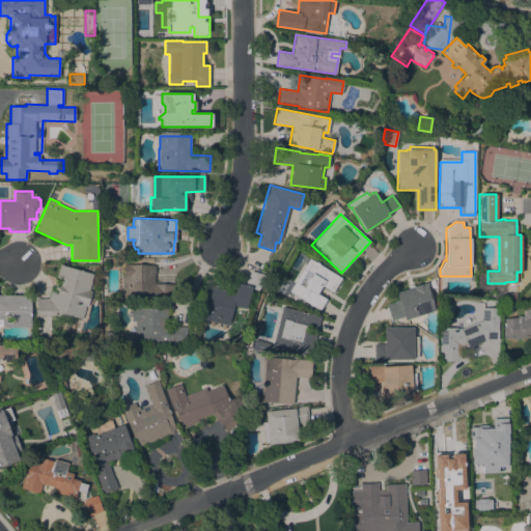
[(288,291),(309,257),(342,278),(332,294),(324,287),(319,294),(328,299),(319,311),(288,291)]
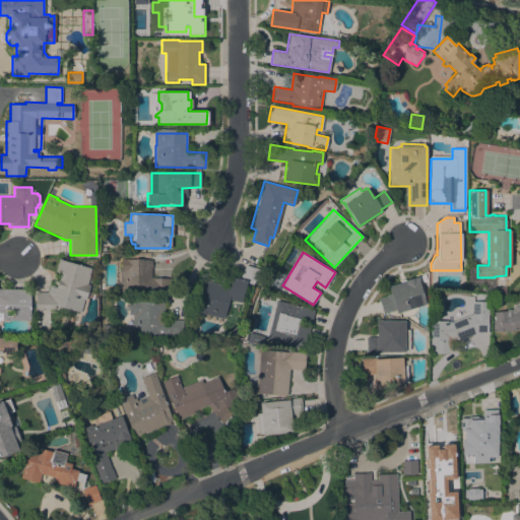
[(36,309),(36,293),(48,293),(50,285),(56,287),(60,273),(55,272),(59,259),(91,268),(89,274),(89,275),(87,284),(90,285),(85,301),(84,300),(80,312),(55,305),(55,309),(36,309)]
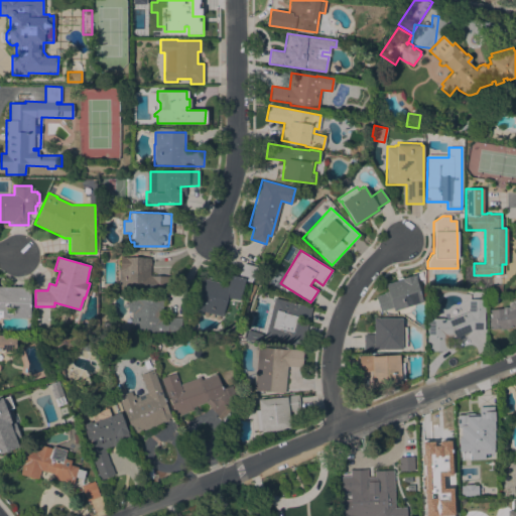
[(119,289),(119,268),(120,268),(120,257),(150,257),(150,276),(169,275),(169,289),(119,289)]
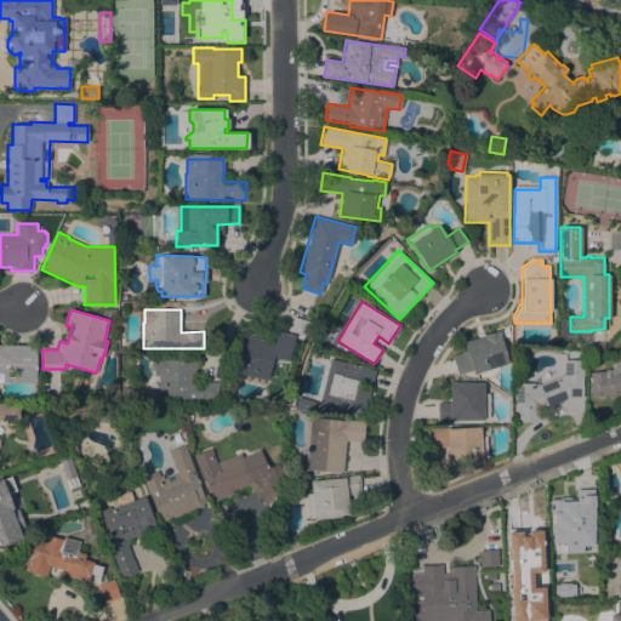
[(228,371),(238,334),(274,343),(277,330),(286,332),(292,317),(309,322),(302,340),(294,337),(288,362),(273,358),(267,381),(228,371)]
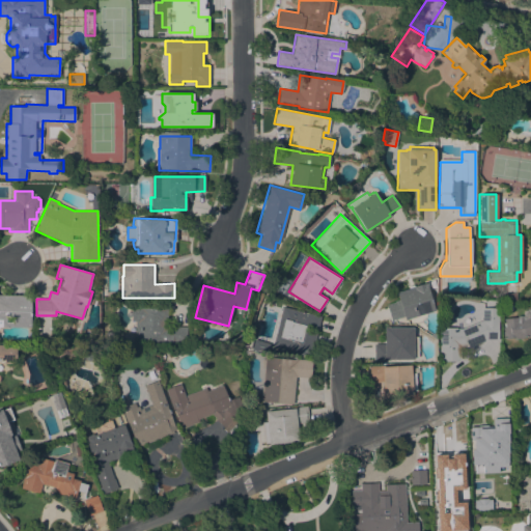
[(404,320),(403,317),(391,320),(386,304),(398,301),(396,292),(413,287),(413,286),(426,282),(427,284),(426,284),(435,311),(404,320)]
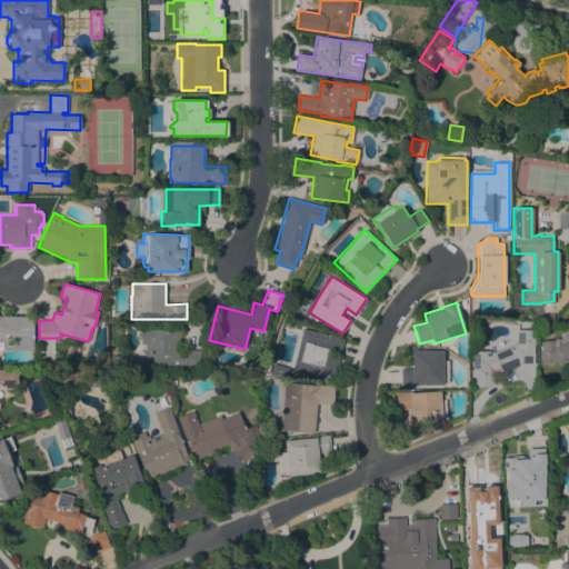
[(0,350),(0,316),(33,317),(33,351),(0,350)]
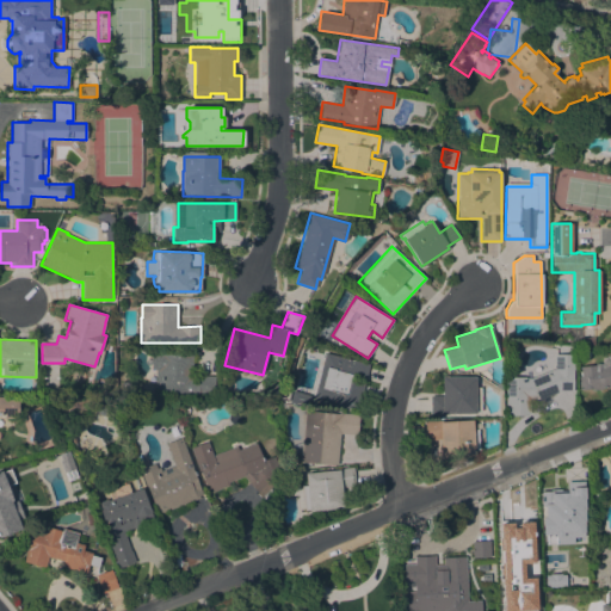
[(185,394),(185,393),(155,393),(156,369),(150,369),(150,349),(158,349),(158,355),(192,355),(192,376),(215,376),(215,394),(185,394)]
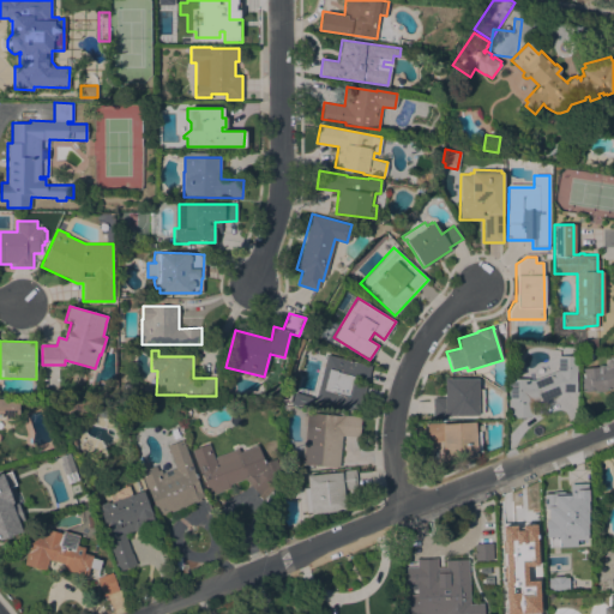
[(371,366),(359,413),(315,401),(326,355),(371,366)]
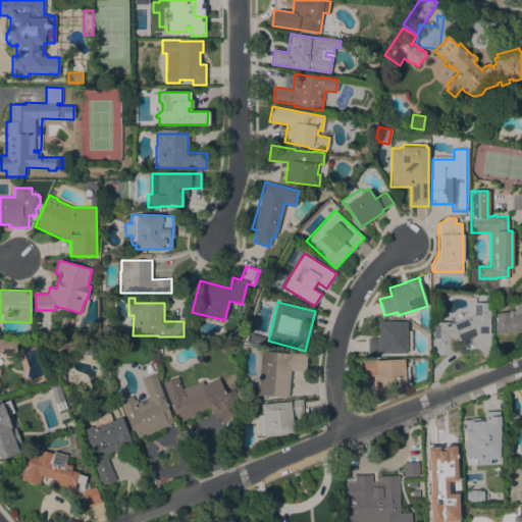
[(489,334),(477,333),(453,344),(453,353),(449,353),(449,355),(436,354),(436,353),(430,353),(432,321),(435,321),(436,317),(444,317),(444,321),(449,321),(449,322),(454,322),(473,314),(474,302),(490,302),(489,334)]
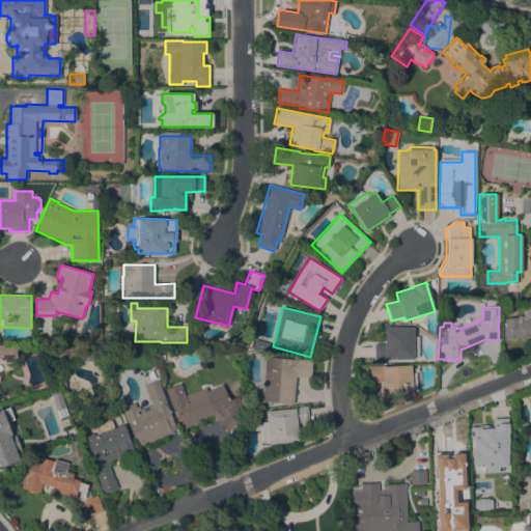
[(530,334),(525,337),(523,338),(520,338),(515,338),(515,337),(506,338),(504,318),(516,316),(516,315),(523,315),(523,318),(530,314),(530,334)]
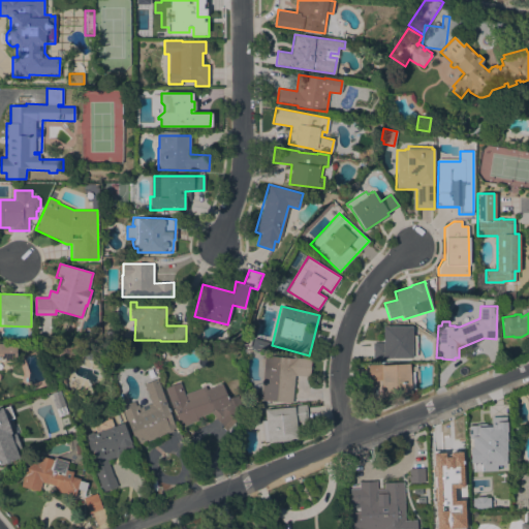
[(411,335),(415,335),(416,356),(411,356),(411,358),(387,358),(389,360),(373,360),(372,342),(382,342),(382,327),(411,325),(411,335)]
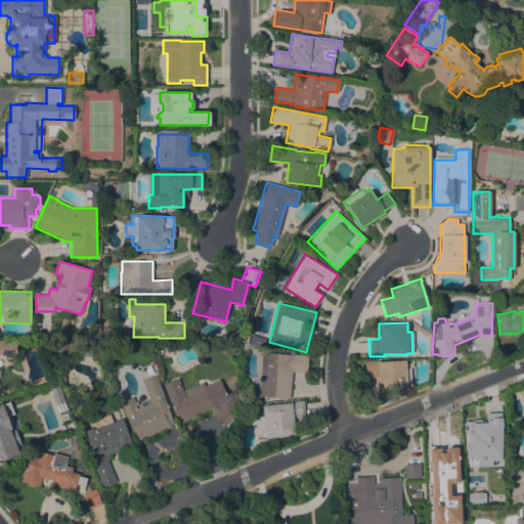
[(266,339),(264,347),(248,342),(250,335),(266,339)]
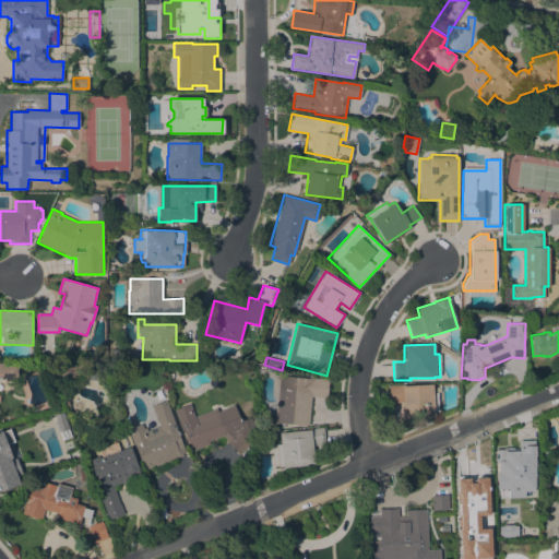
[(0,363),(16,364),(16,383),(4,382),(4,379),(0,378),(0,363)]
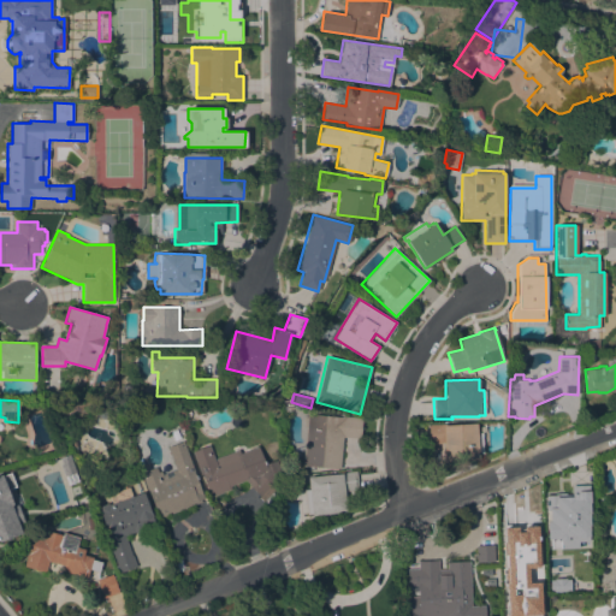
[(302,466),(307,413),(341,416),(341,415),(362,418),(360,438),(343,437),(339,469),(302,466)]
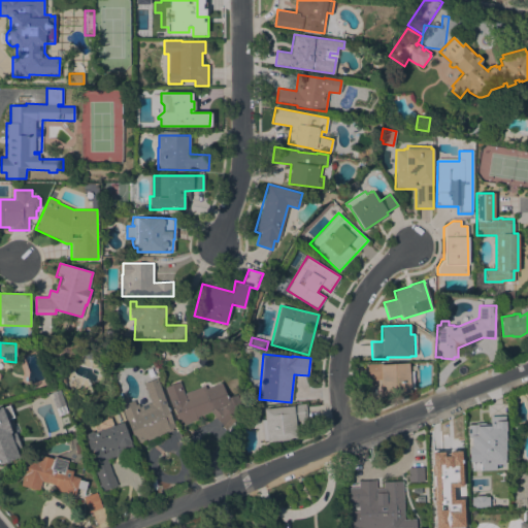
[(407,362),(408,370),(414,370),(415,393),(381,395),(381,380),(367,380),(367,364),(407,362)]
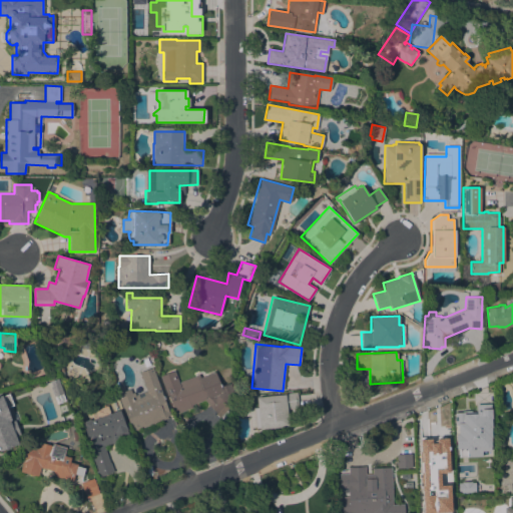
[(132,432),(123,408),(122,408),(115,389),(123,386),(125,391),(130,389),(131,393),(134,392),(135,396),(146,391),(139,373),(151,368),(168,412),(169,412),(170,415),(167,416),(167,418),(132,432)]
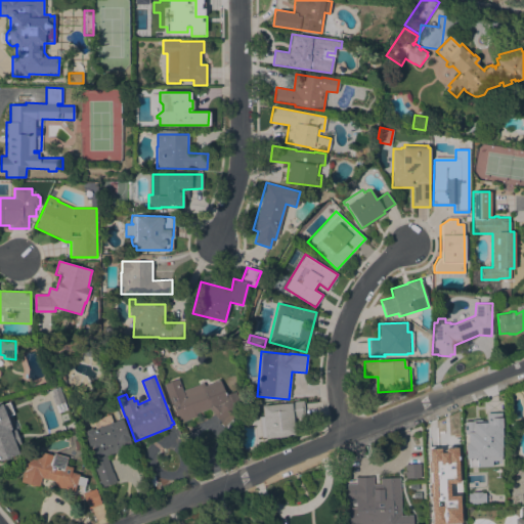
[(164,385),(178,379),(182,391),(203,383),(205,386),(219,380),(225,395),(232,392),(236,402),(230,411),(234,415),(225,426),(209,408),(195,413),(197,417),(179,423),(164,385)]
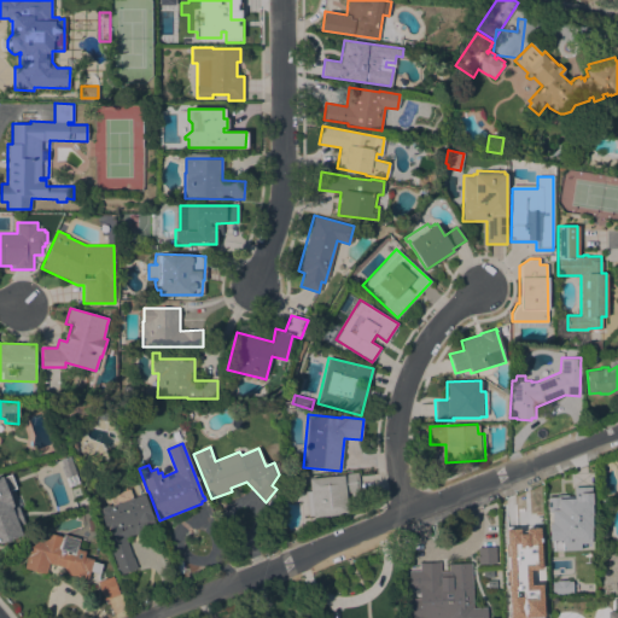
[(60,465),(62,464),(60,458),(69,455),(75,473),(64,477),(60,465)]
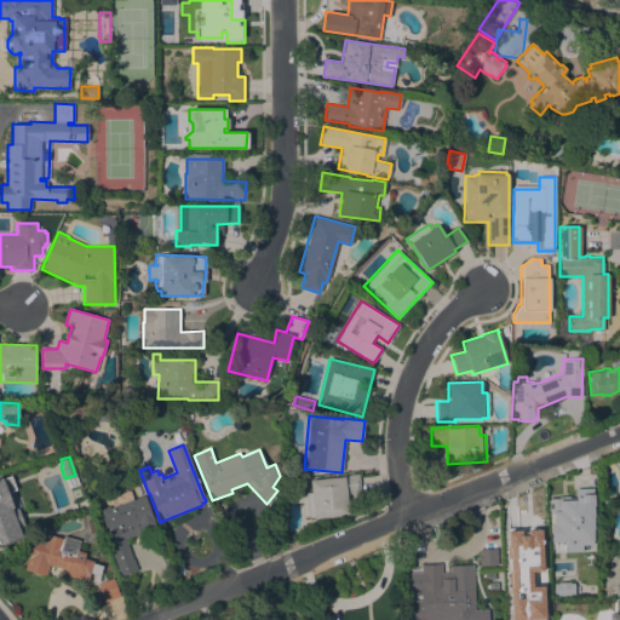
[(359,474),(361,492),(346,494),(349,515),(314,518),(314,516),(309,517),(306,493),(311,492),(310,480),(359,474)]
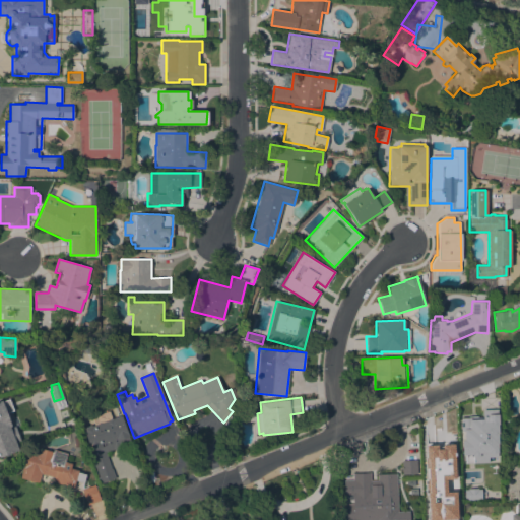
[(0,398),(1,398),(2,400),(8,398),(13,410),(6,412),(10,425),(9,426),(9,428),(14,426),(20,440),(16,441),(19,450),(1,456),(0,456),(0,398)]
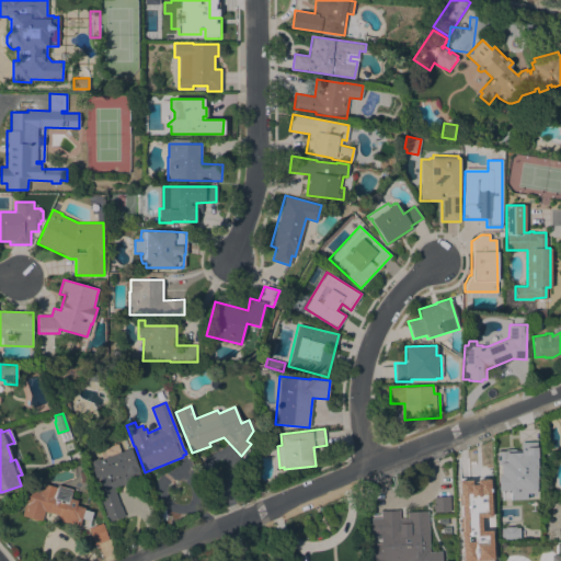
[(100,499),(102,497),(89,461),(99,458),(100,460),(102,459),(100,450),(117,444),(121,453),(130,448),(141,480),(133,483),(133,485),(125,489),(123,484),(114,488),(121,506),(121,505),(125,516),(109,523),(100,499)]
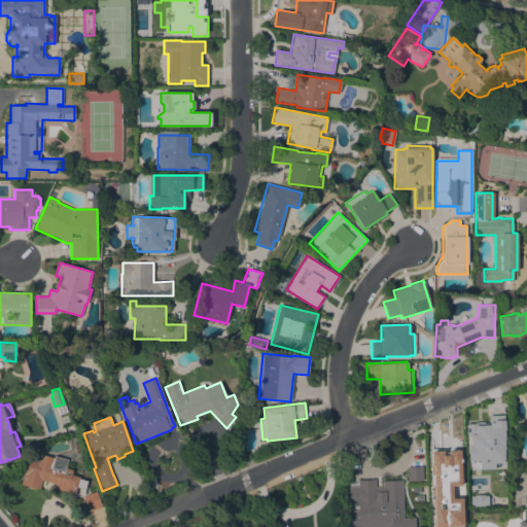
[(466,455),(466,444),(465,444),(464,428),(475,428),(475,430),(485,430),(485,440),(491,438),(491,431),(489,431),(488,418),(493,418),(493,417),(498,417),(498,418),(505,418),(506,430),(502,431),(503,440),(504,440),(505,450),(504,450),(505,462),(495,463),(495,464),(488,464),(488,456),(478,457),(478,463),(466,463),(466,455)]
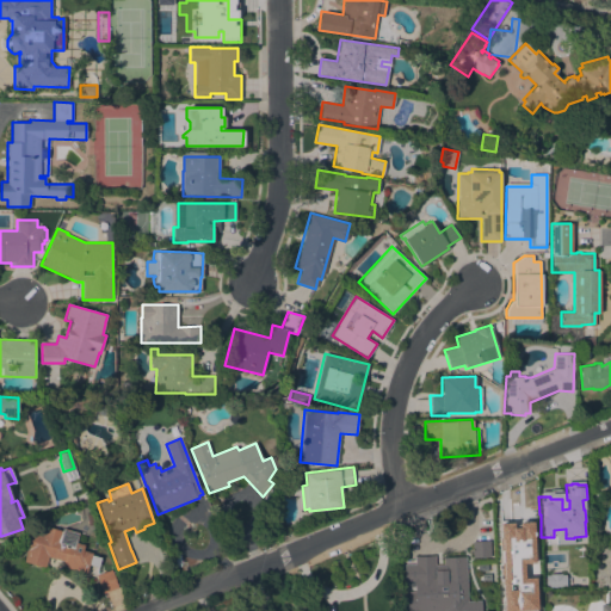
[(507,581),(501,581),(501,547),(498,547),(498,536),(498,518),(516,518),(516,541),(518,539),(523,538),(526,542),(528,548),(526,550),(526,559),(530,561),(529,566),(528,568),(529,594),(507,596),(507,581)]
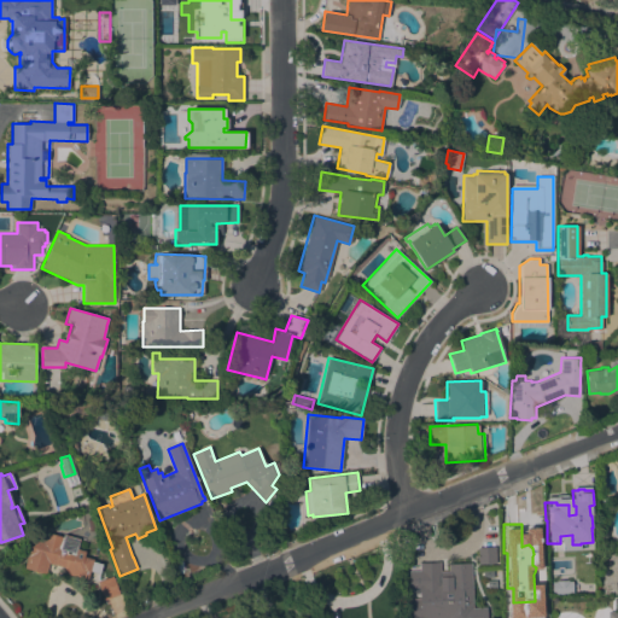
[(31,537),(41,540),(44,535),(50,536),(51,534),(63,537),(63,535),(80,538),(79,542),(81,543),(79,548),(77,547),(76,549),(85,551),(83,557),(93,559),(93,561),(103,564),(100,573),(89,571),(88,579),(63,572),(64,567),(48,563),(46,573),(24,567),(31,537)]
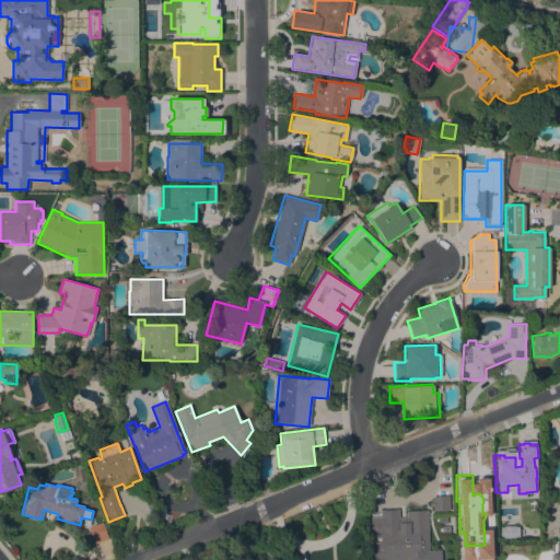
[(447,510),(447,494),(431,496),(432,511),(447,510)]
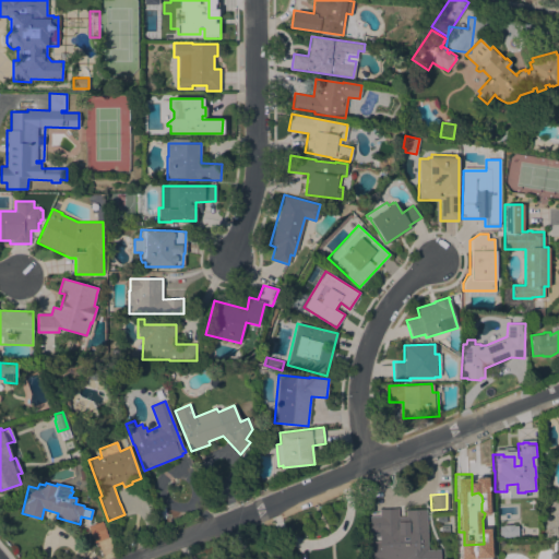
[(544,536),(558,535),(558,498),(544,499),(544,536)]
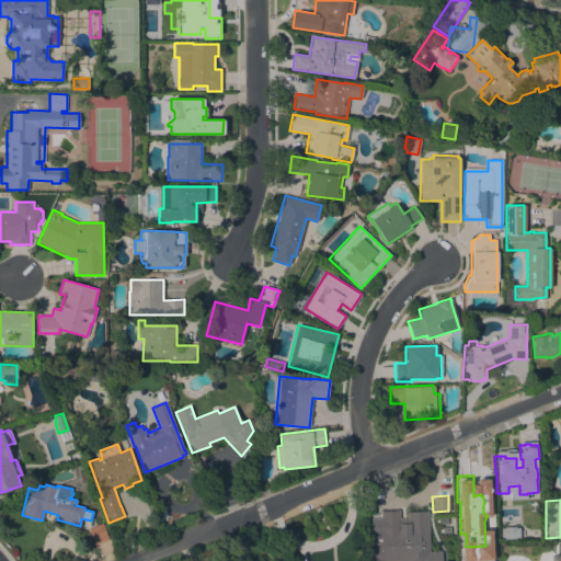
[(370,560),(370,544),(380,544),(380,538),(371,539),(370,518),(381,518),(380,511),(399,510),(399,518),(408,518),(407,512),(427,511),(430,551),(442,551),(442,560),(370,560)]
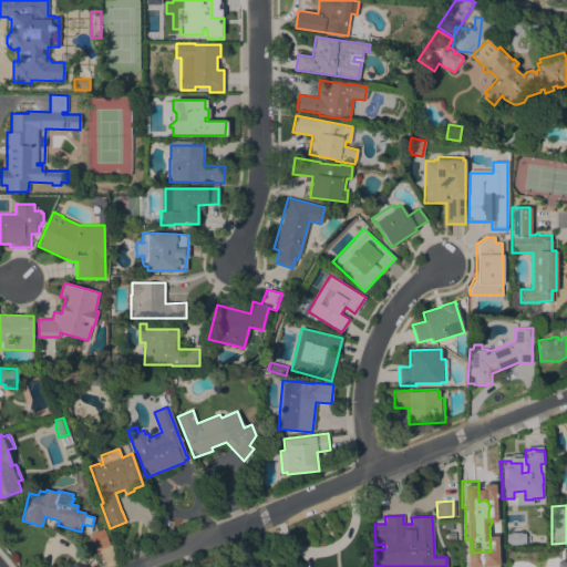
[(95,550),(90,533),(104,528),(110,545),(95,550)]
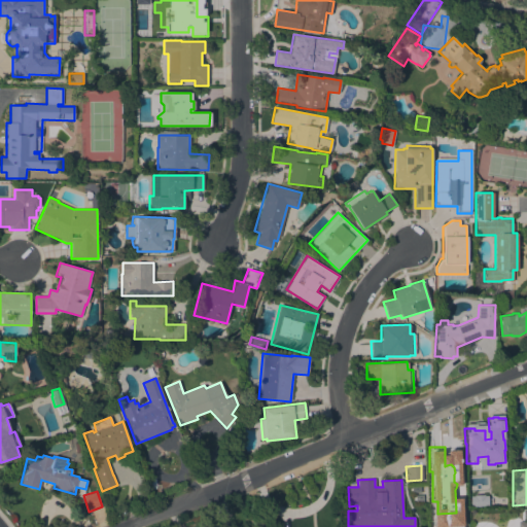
[(486,495),(469,496),(469,505),(486,505),(486,495)]
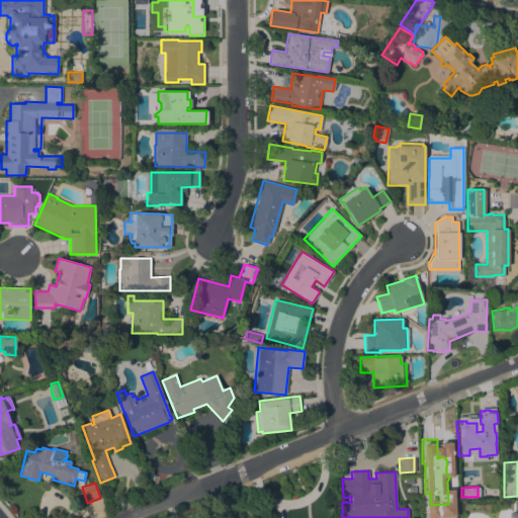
[(517,517),(509,517),(509,512),(514,512),(514,503),(515,503),(515,502),(517,502),(517,517)]
